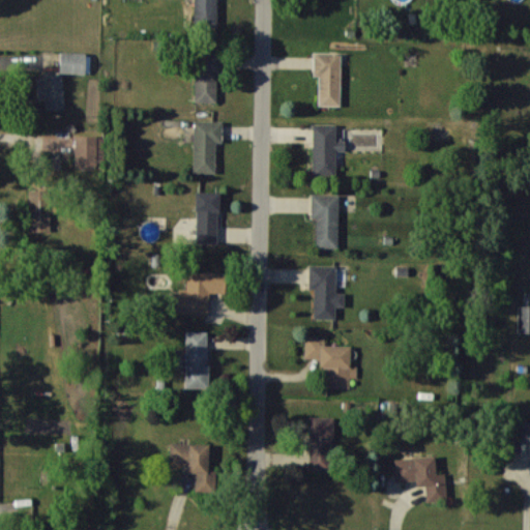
[(216,0),(194,0),(194,25),(216,25),(216,0)]
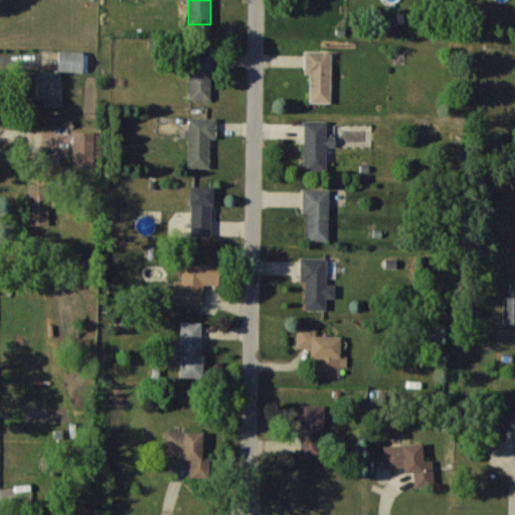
[(210,99),(210,72),(217,72),(217,49),(190,48),(189,99),(210,99)]
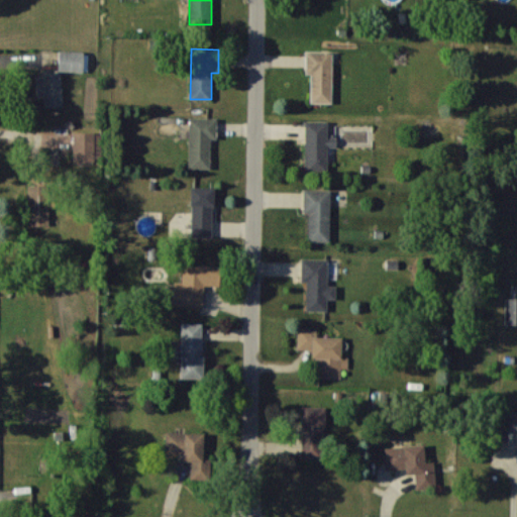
[(58,71),(83,72),(84,52),(59,50),(58,71)]
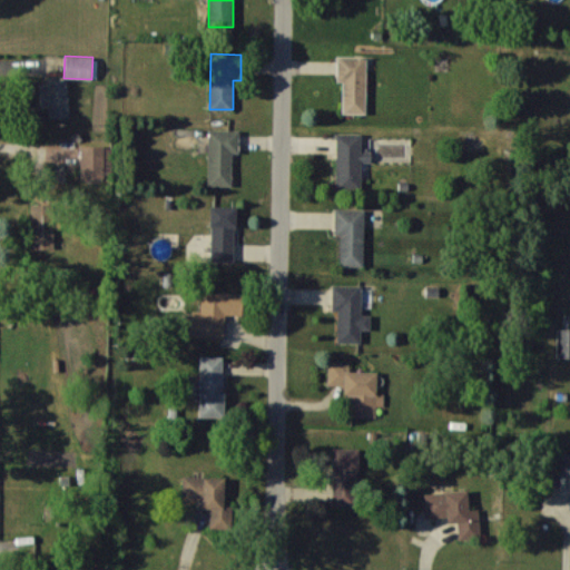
[(365,114),(366,57),(336,57),(336,81),(343,81),(342,112),(365,114)]
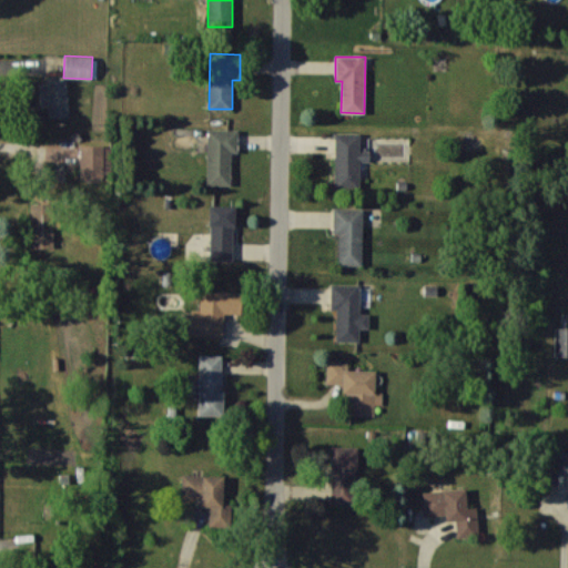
[(41,108),(48,107),(48,118),(69,118),(67,77),(40,78),(41,108)]
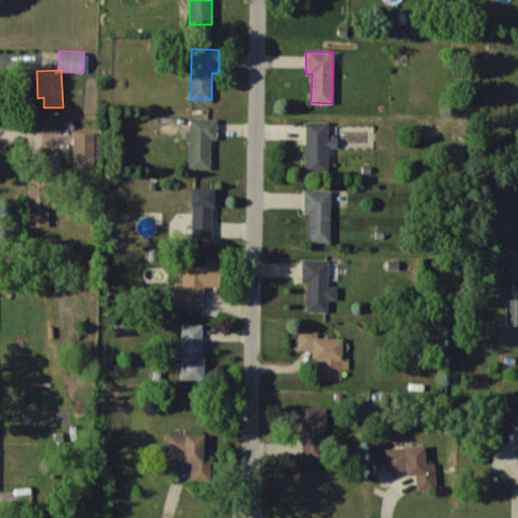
[(189,168),(210,169),(210,139),(217,139),(218,117),(189,117),(189,168)]
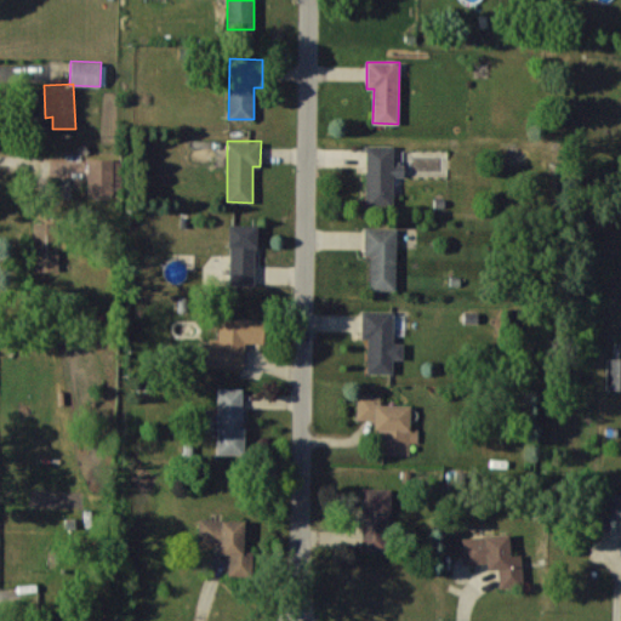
[(365,204),(393,204),(393,176),(404,176),(404,165),(393,165),(394,146),(366,144),(365,204)]
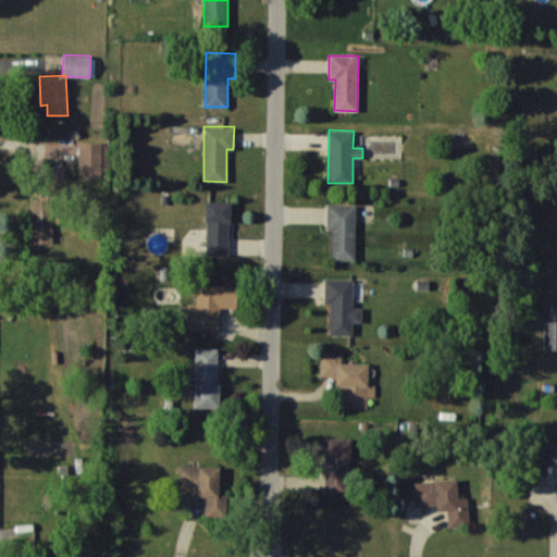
[(79,173),(110,172),(109,141),(78,143),(79,173)]
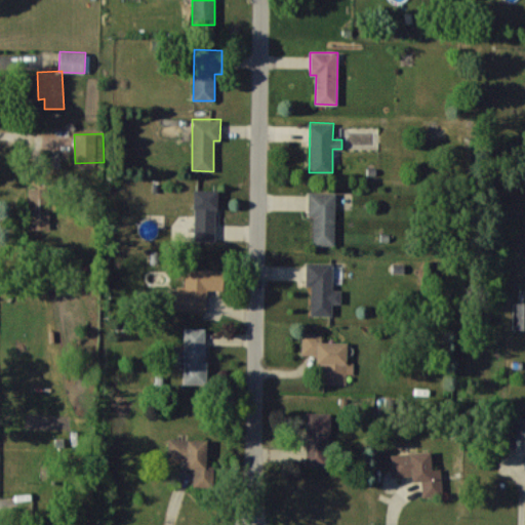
[(49,229),(49,189),(29,189),(28,229),(49,229)]
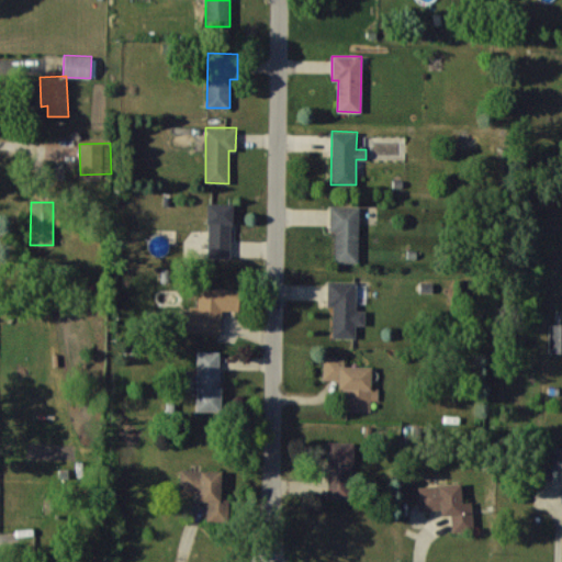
[(231,257),(233,203),(209,202),(208,257),(231,257)]
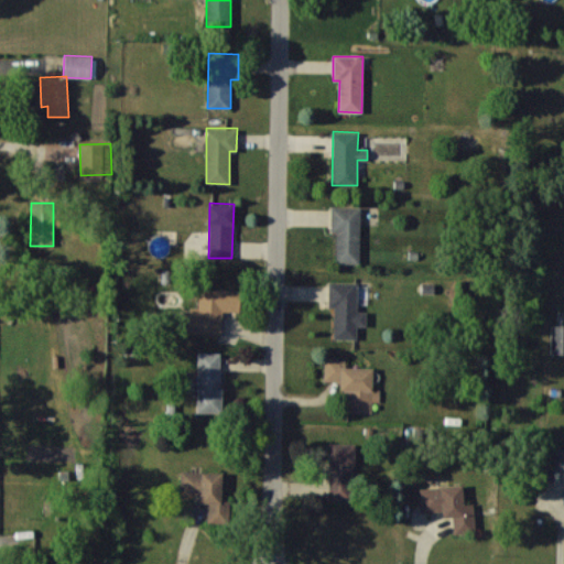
[(359,263),(360,207),(331,206),(331,230),(336,231),(336,263),(359,263)]
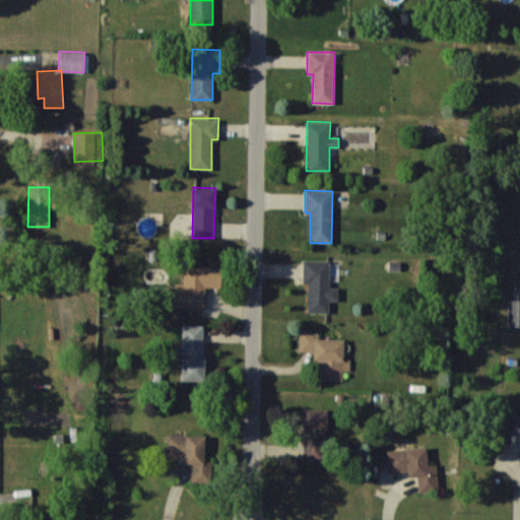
[(308,312),(329,312),(329,301),(337,301),(337,286),(329,286),(330,260),(303,260),(303,282),(309,282),(308,312)]
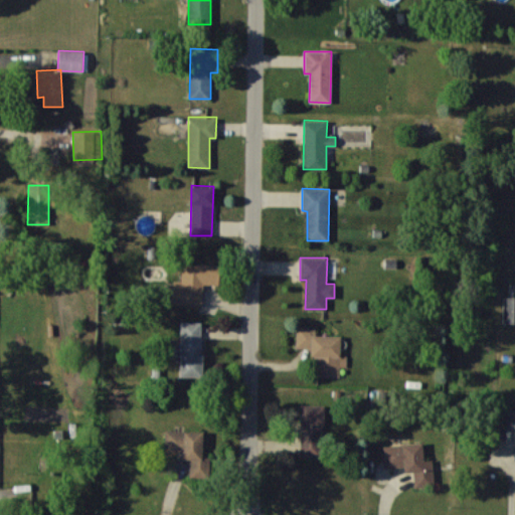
[(172,304),(202,305),(203,284),(218,285),(219,265),(182,263),(181,282),(173,281),(172,304)]
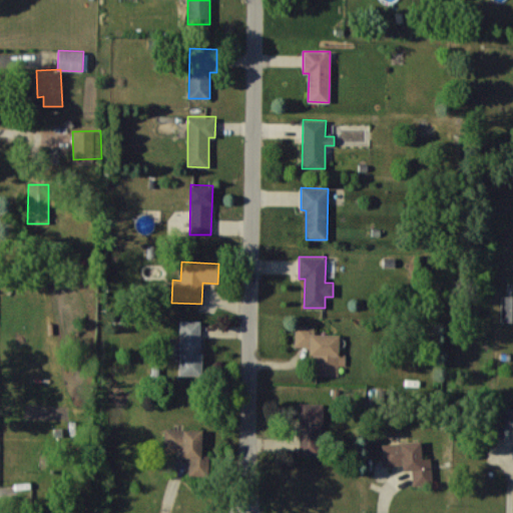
[(179,375),(200,375),(201,321),(180,321),(179,375)]
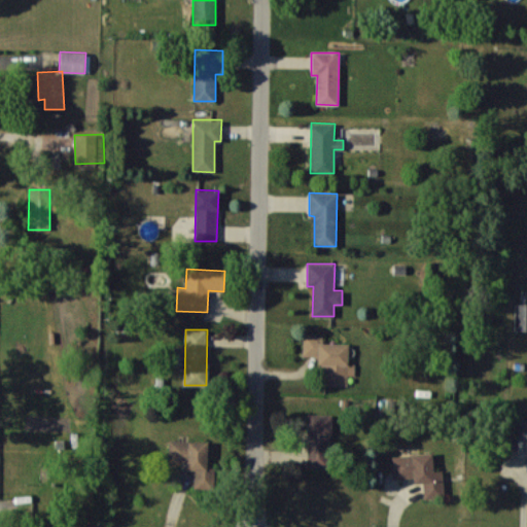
[(349,344),(322,343),(322,335),(303,334),(303,356),(318,356),(317,364),(324,364),(324,384),(348,385),(348,375),(355,376),(355,363),(348,363),(349,344)]
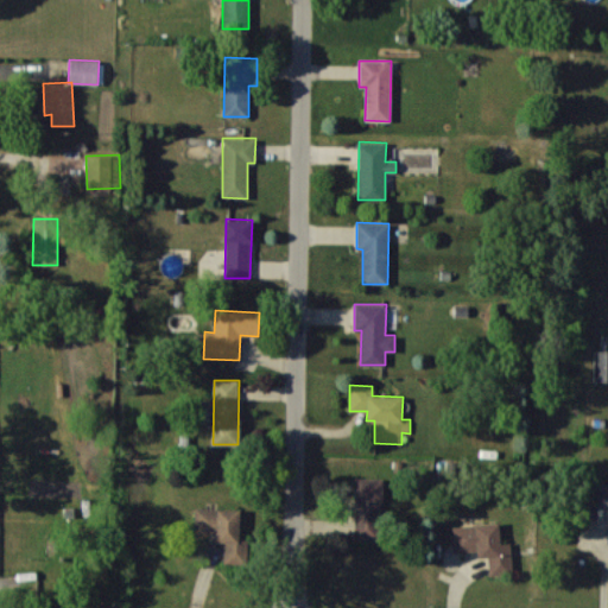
[(381,479),(355,477),(354,538),(380,539),(381,479)]
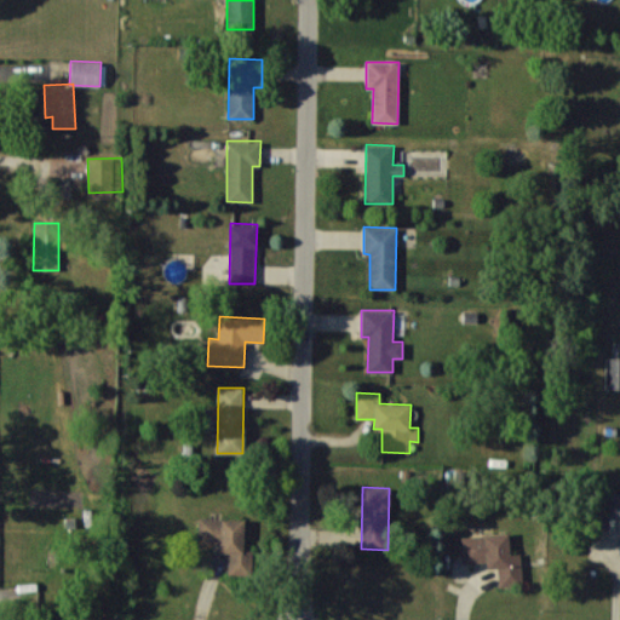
[(245,518),(200,517),(199,545),(219,545),(219,552),(229,552),(229,574),(251,574),(251,550),(244,550),(245,518)]
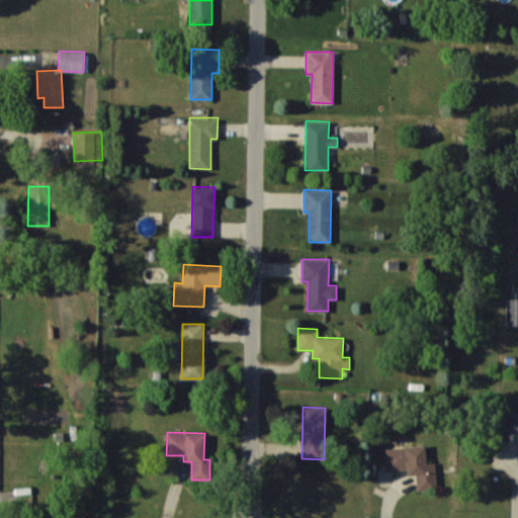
[(385,447),(386,470),(407,469),(407,475),(417,473),(417,489),(436,488),(435,461),(426,462),(425,445),(385,447)]
